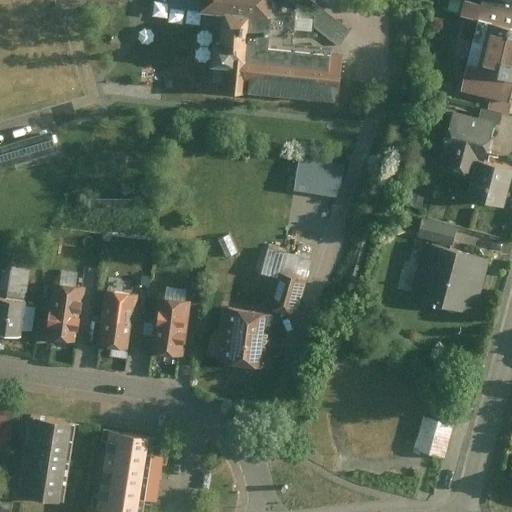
[(170,0),(170,9),(201,12),(201,14),(224,15),(222,25),(222,43),(214,43),(212,71),(237,73),(238,63),(241,63),(239,99),(340,106),(344,55),(293,51),(294,30),(311,31),(311,19),(295,18),(296,0),(170,0)]
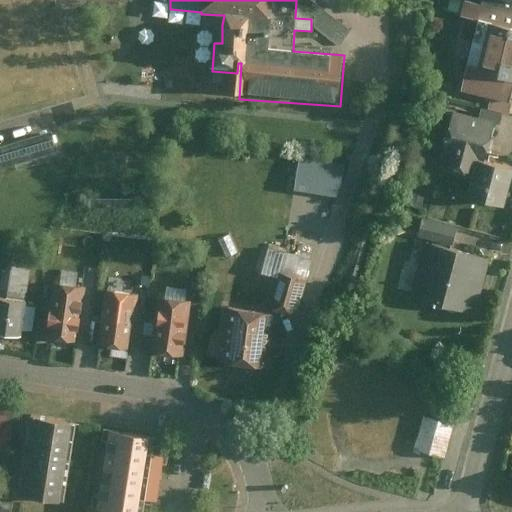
[(511,11),(478,4),(456,0),(452,0),(450,14),(469,18),(474,19),(511,26),(511,11)]
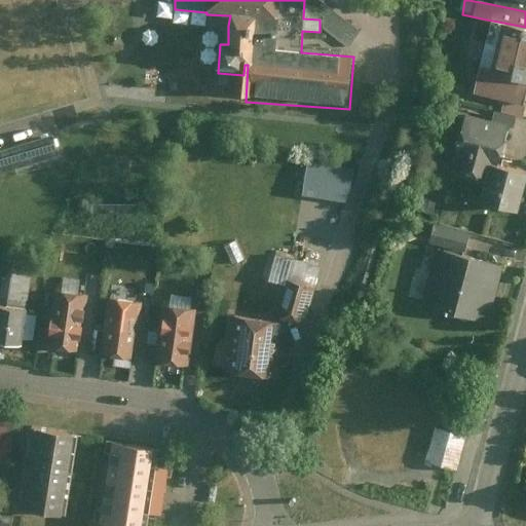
[(525,11),(525,0),(491,0),(491,4),(525,11)]
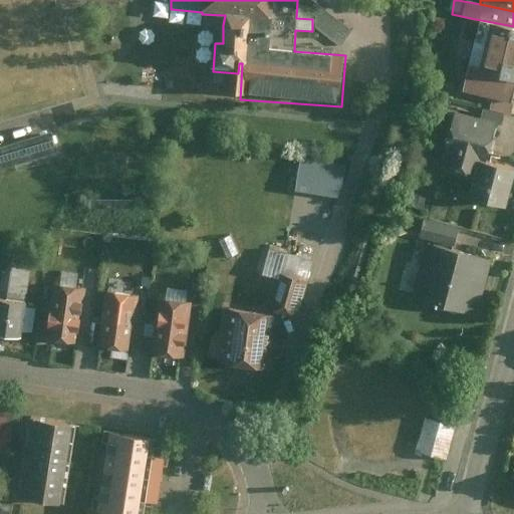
[(507,104),(513,70),(513,26),(476,19),(471,18),(469,28),(455,93),(507,104)]
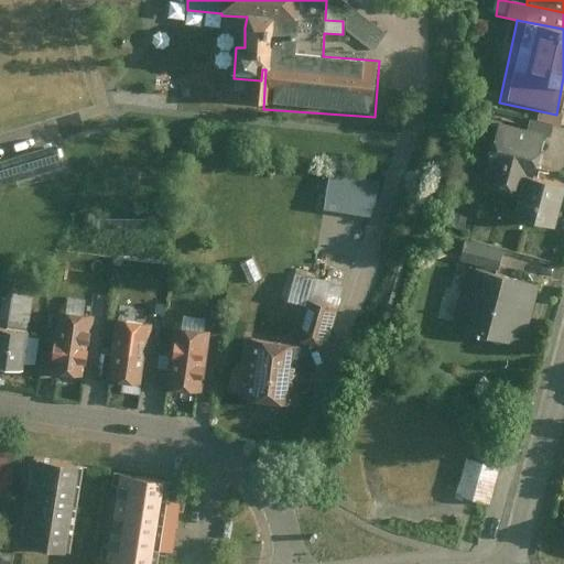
[(483,181),(518,191),(521,175),(532,179),(543,136),(498,123),(483,181)]
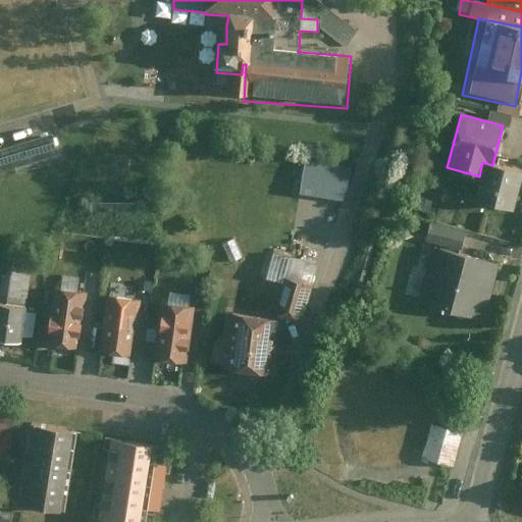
[(51,137),(0,151),(0,174),(57,158),(51,137)]
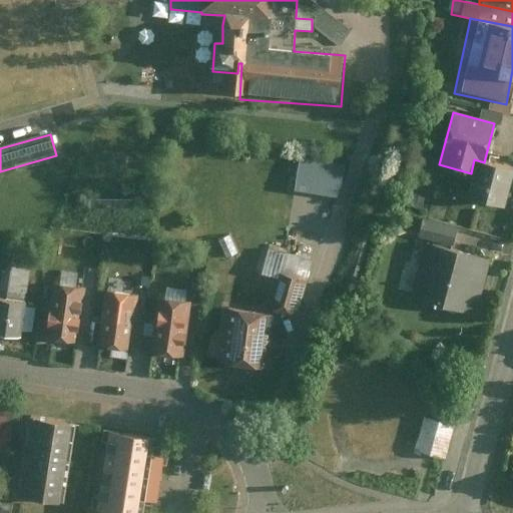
[(293,191),(338,197),(346,167),(299,159),(293,191)]
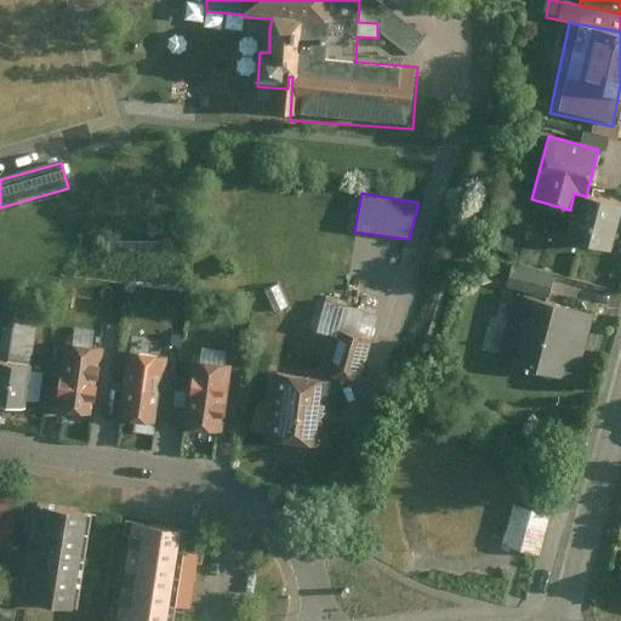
[(574,193),(570,210),(560,243),(600,252),(613,204),(586,197),(574,193)]
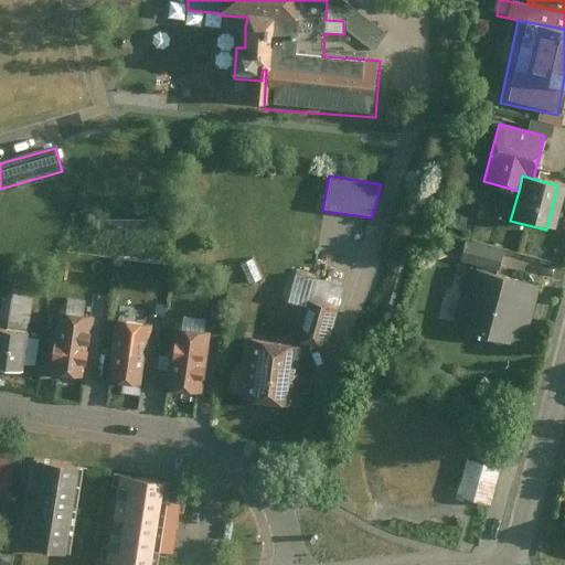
[(504,253),(460,242),(454,272),(465,274),(450,332),(520,349),(535,286),(498,277),(504,253)]
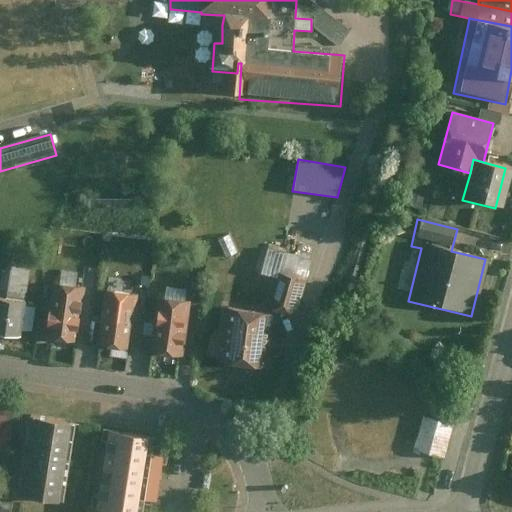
[(262,270),(278,275),(279,270),(285,251),(269,247),(262,270)]
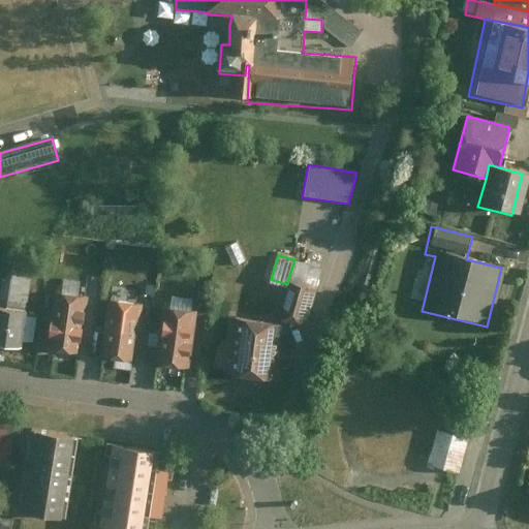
[(288,279),(317,287),(323,268),(294,259),(288,279)]
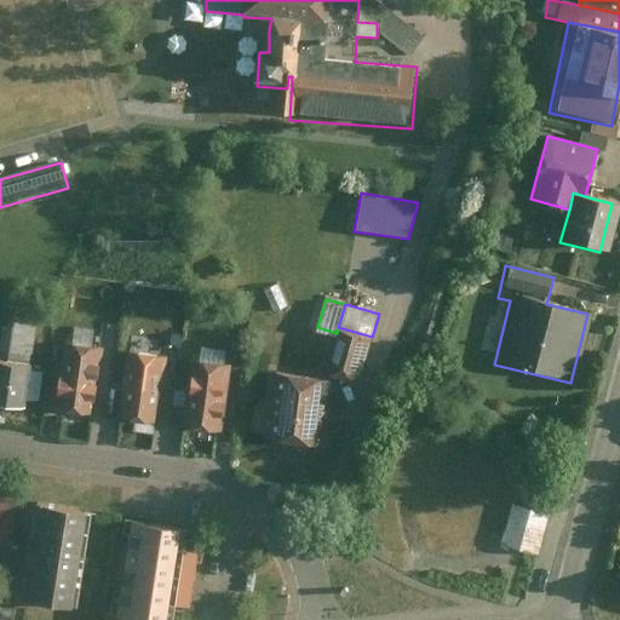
[(6,328),(0,357),(33,363),(40,321),(12,316),(10,329),(6,328)]
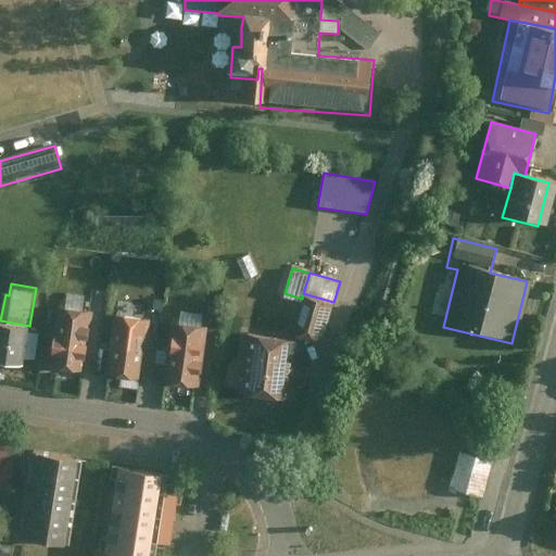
[(293,329),(323,338),(332,306),(333,302),(303,293),(302,299),(293,329)]
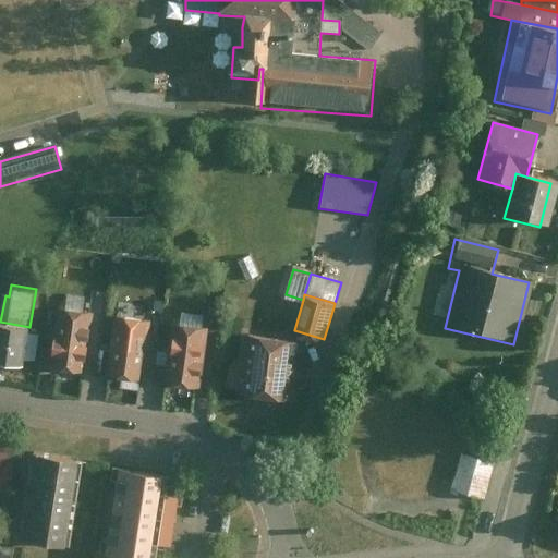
[(51,344),(48,365),(84,370),(92,311),(56,305),(53,329),(51,344)]
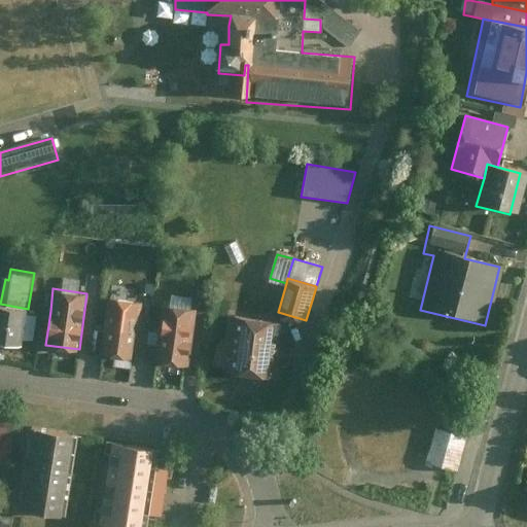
[(106,296),(100,352),(133,356),(140,301),(106,296)]
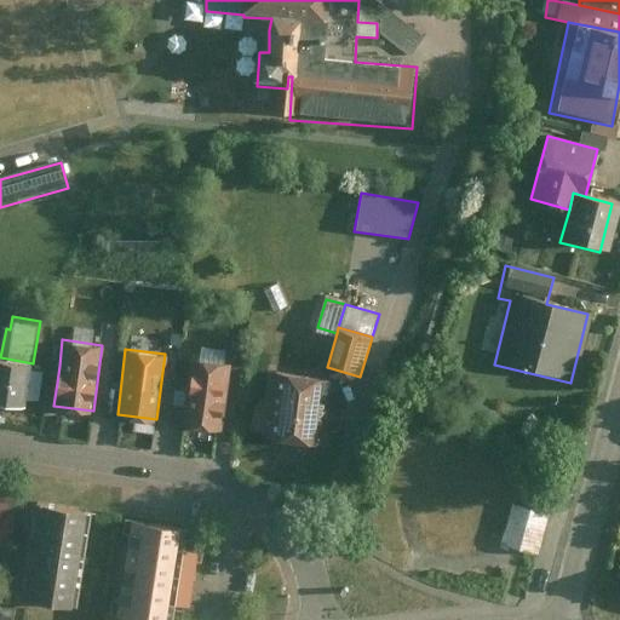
[(0,357),(0,400),(26,405),(33,363),(0,357)]
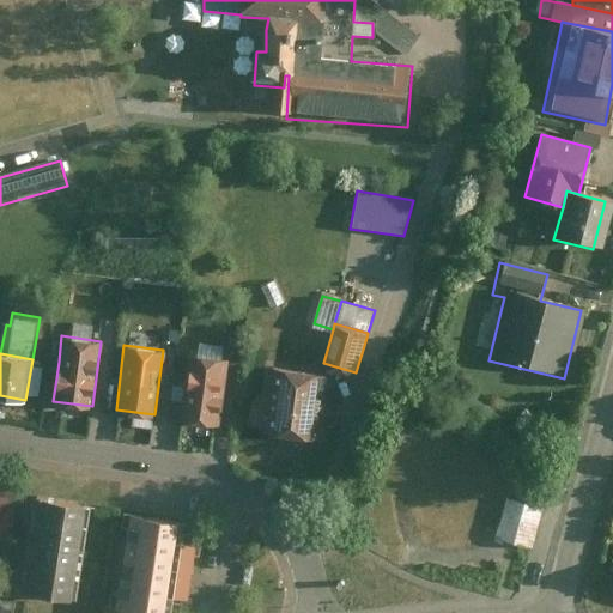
[(226,358),(186,353),(181,404),(168,402),(167,413),(181,416),(181,420),(219,425),(226,358)]
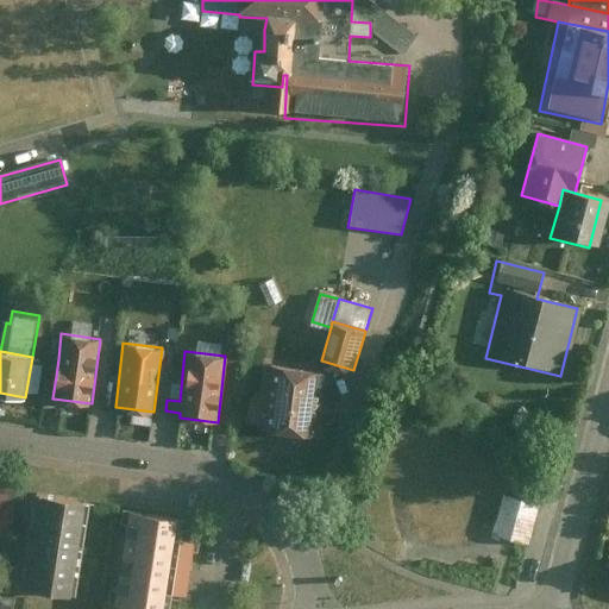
[(45,358),(44,374),(56,376),(58,359),(45,358)]
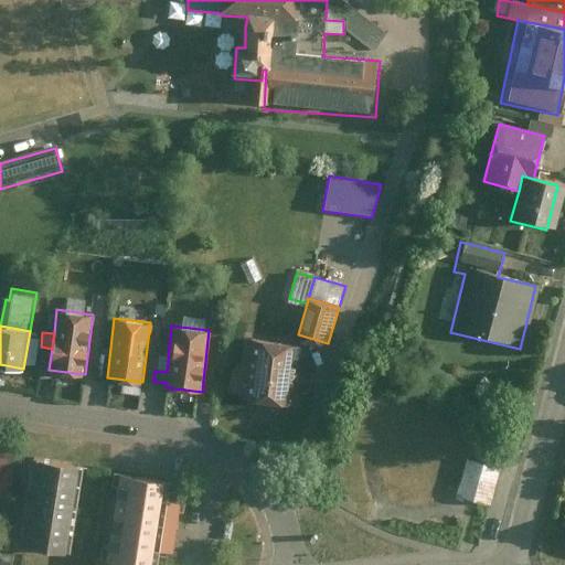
[(294,342),(254,338),(247,396),(297,402),(301,366),(291,365),(294,342)]
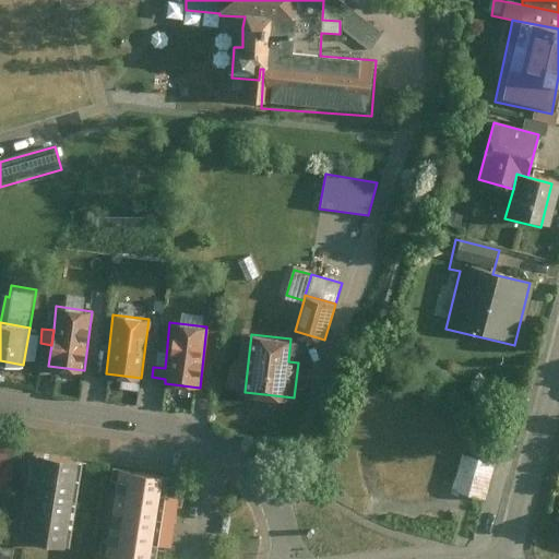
[(47,370),(48,366),(51,345),(40,343),(38,343),(34,368),(47,370)]
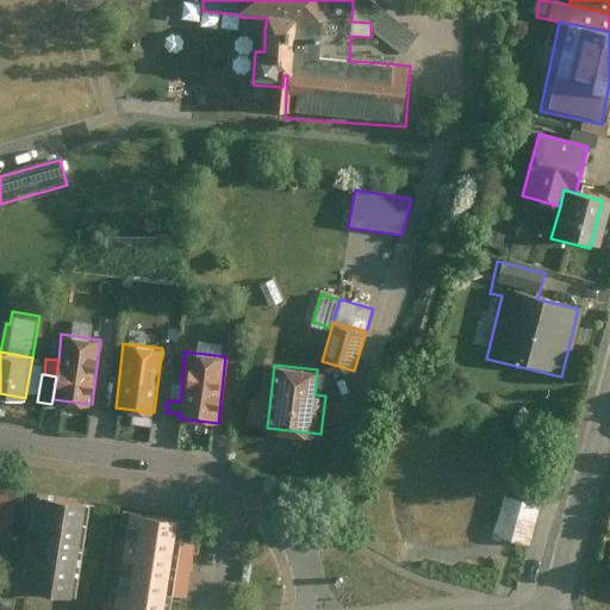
[(0,534),(7,535),(13,529),(18,495),(0,491),(0,534)]
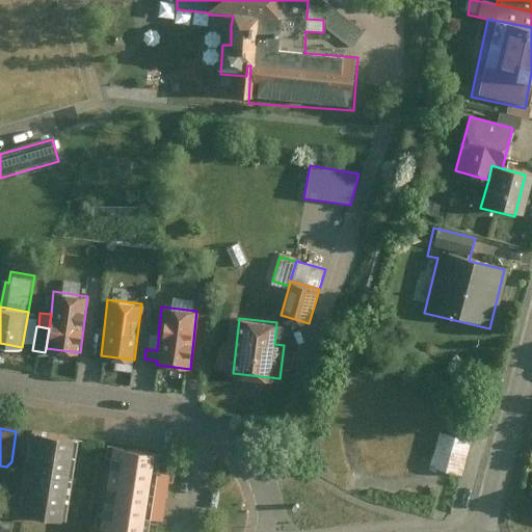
[(79,437),(35,431),(24,513),(67,520),(79,437)]
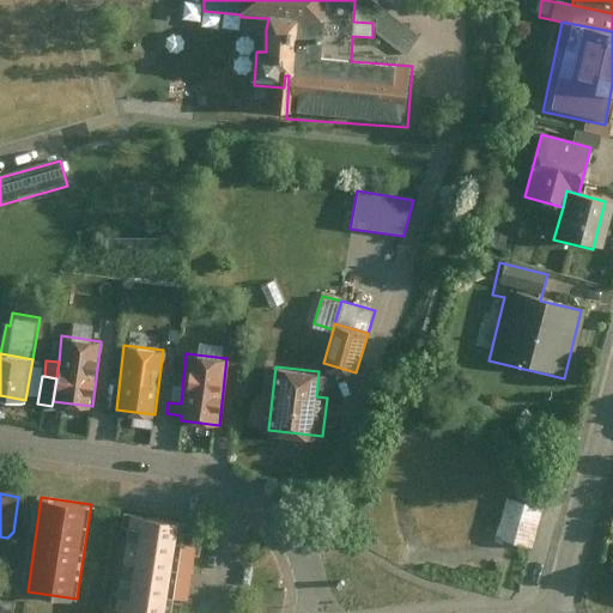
[(541,510),(507,503),(498,540),(534,547),(541,510)]
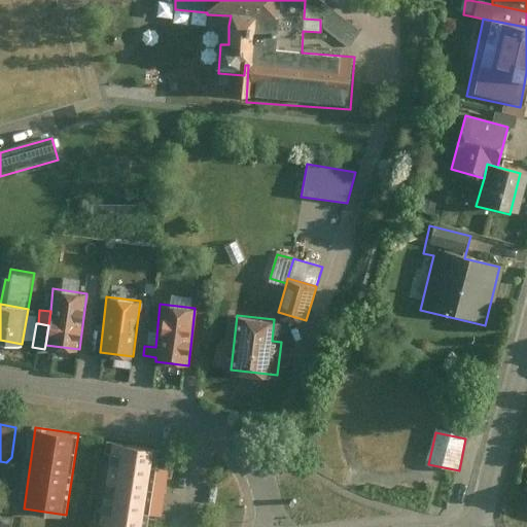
[(162,447),(112,440),(100,523),(129,526),(149,526),(151,513),(164,515),(171,469),(159,467),(162,447)]
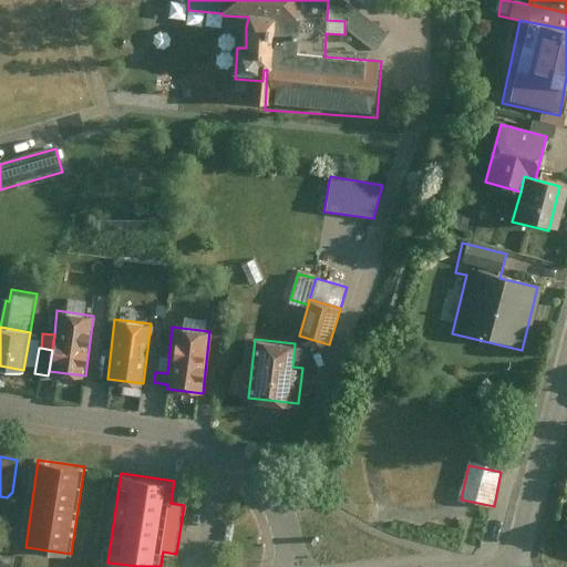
[(10,566),(12,556),(0,553),(0,566),(10,566)]
